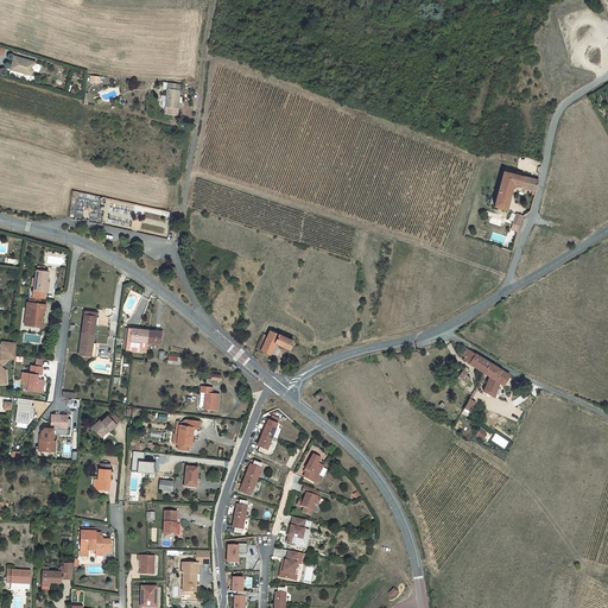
[(11,69),(31,75),(32,70),(39,73),(40,65),(35,63),(35,62),(14,56),(11,69)]
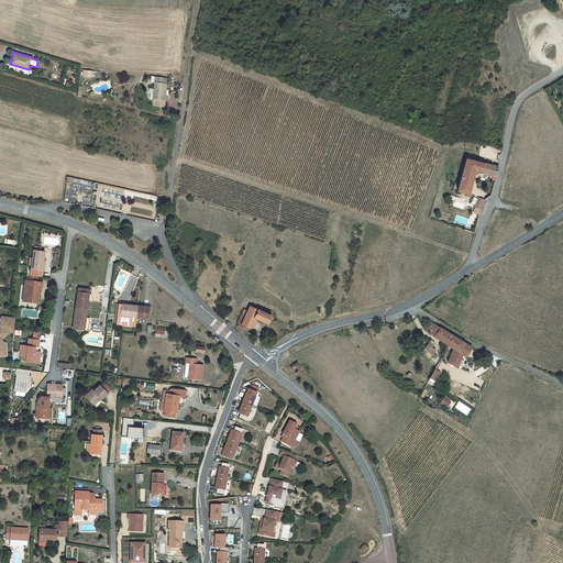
[(153,98),(153,99),(156,99),(159,99),(158,101),(164,101),(164,100),(165,100),(165,95),(167,78),(152,76),(151,81),(155,81),(154,89),(150,89),(148,92),(151,92),(150,98),(153,98)]
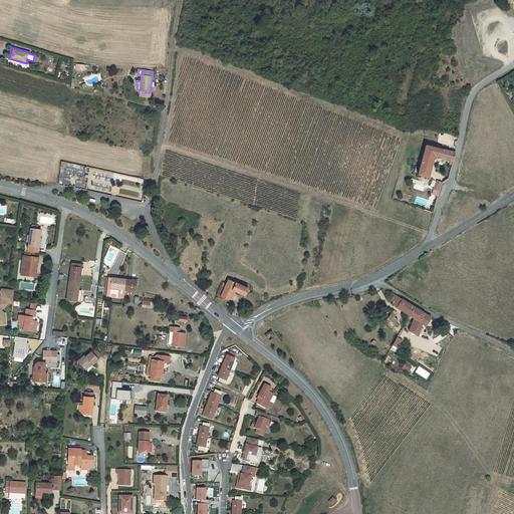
[(426,146),(418,174),(428,178),(435,156),(445,158),(444,160),(450,161),(453,162),(455,153),(426,146)]
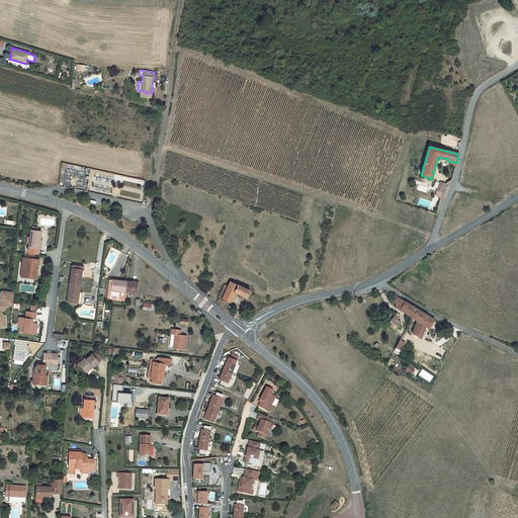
[(445,183),(440,182),(437,190),(442,192),(445,183)]
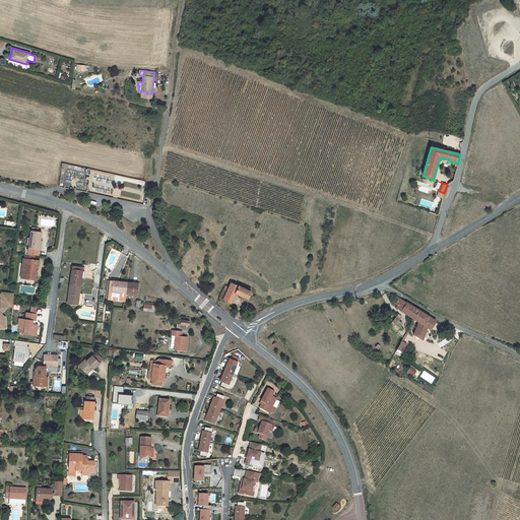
[(38,255),(39,250),(38,250),(39,242),(40,242),(41,233),(38,232),(34,232),(31,231),(30,231),(29,239),(28,245),(28,249),(26,249),(25,254),(35,255),(38,255)]
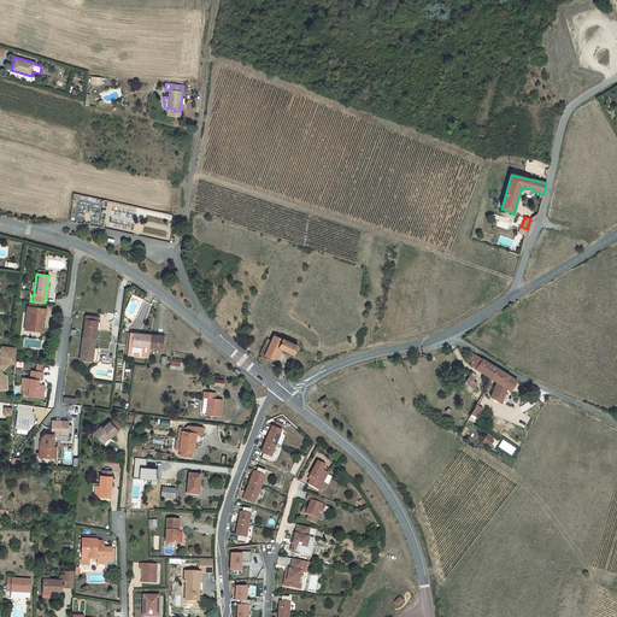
[(41,333),(42,323),(41,323),(42,315),(46,315),(46,309),(40,309),(29,307),(28,307),(27,312),(29,313),(27,330),(41,333)]
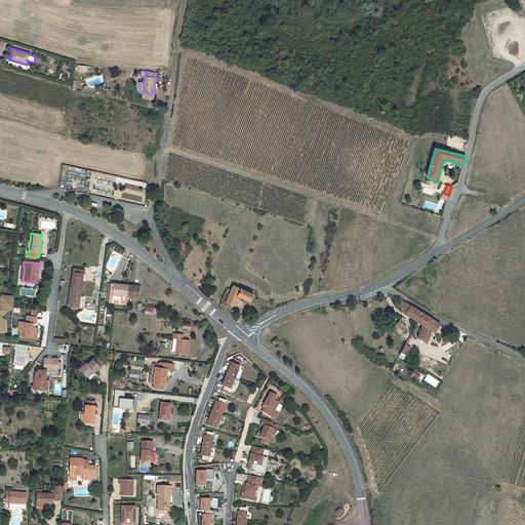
[(85,271),(73,269),(68,306),(82,308),(82,304),(79,303),(80,296),(82,280),(83,274),(84,274),(85,271)]
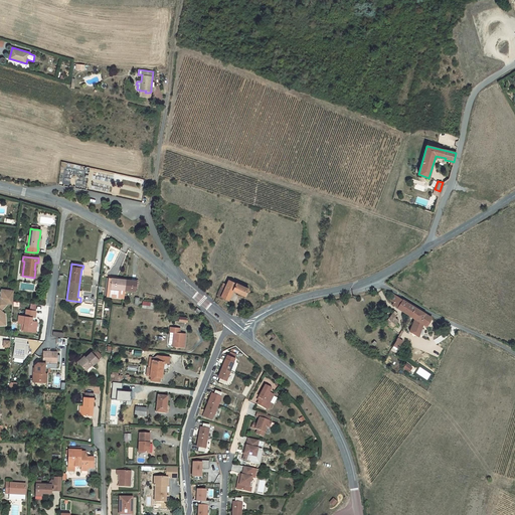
[(108,297),(124,298),(125,290),(136,292),(136,288),(137,288),(138,286),(136,286),(137,282),(119,279),(113,279),(113,277),(110,277),(108,297)]
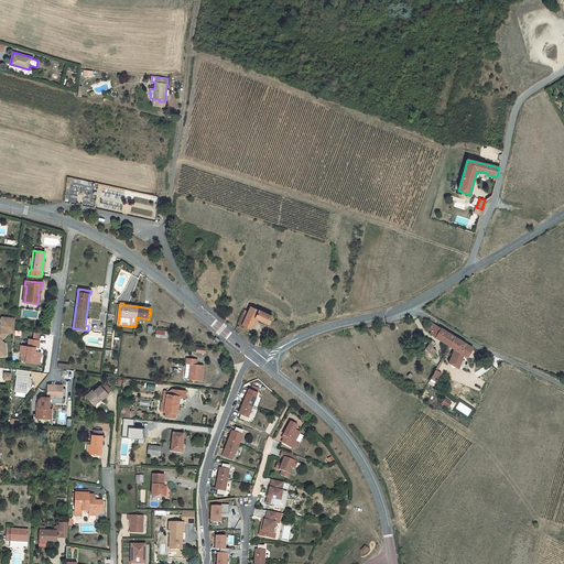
[(242,315),(238,324),(250,329),(256,317),(269,324),(272,316),(251,306),(248,312),(246,316),(242,315)]
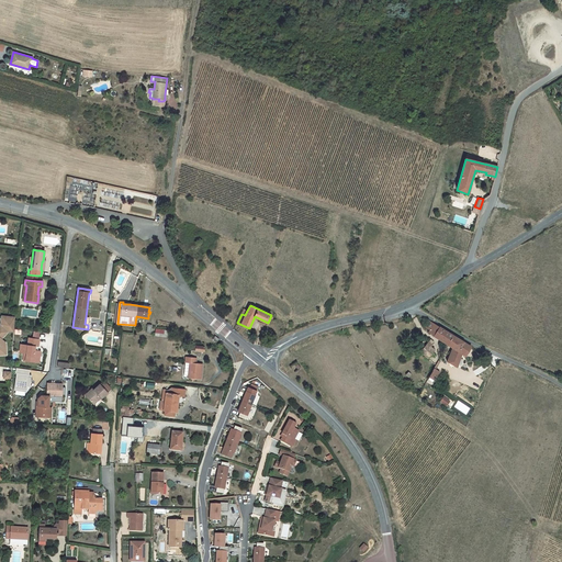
[(0,355),(7,355),(6,344),(4,341),(2,341),(0,340),(0,339),(0,338),(1,336),(3,336),(8,332),(14,333),(15,317),(2,315),(0,325),(0,355)]
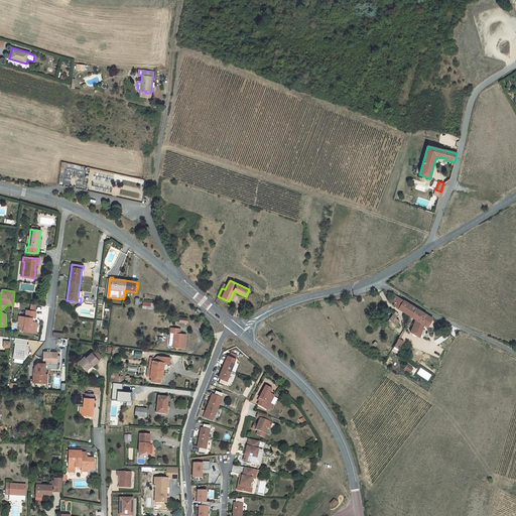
[(401,308),(412,314),(416,308),(394,294),(391,300),(395,303),(393,305),(399,308),(400,307),(401,308)]
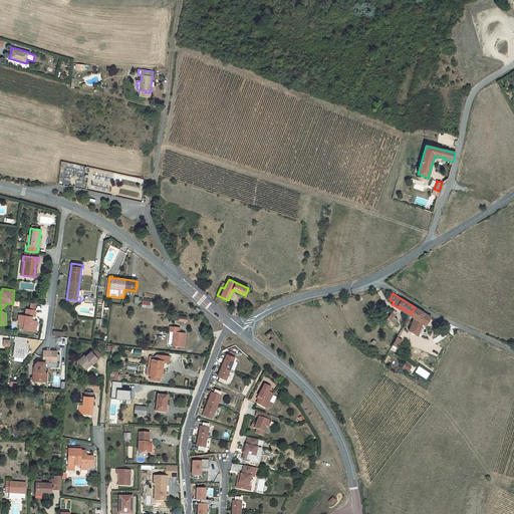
[(155,309),(155,302),(143,300),(142,307),(155,309)]
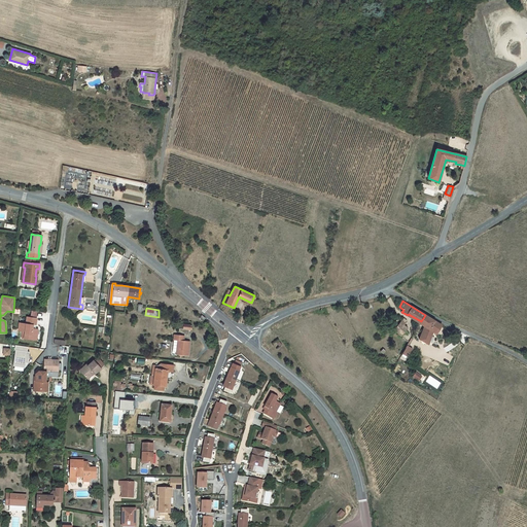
[(421,321),(410,315),(409,316),(420,323),(421,321)]
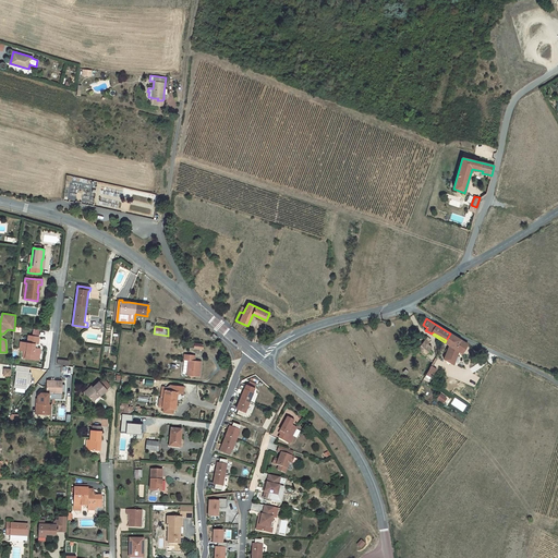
[(450,334),(446,340),(445,342),(446,343),(449,339),(453,342),(451,347),(445,360),(452,364),(458,351),(462,353),(468,344),(462,341),(450,334)]
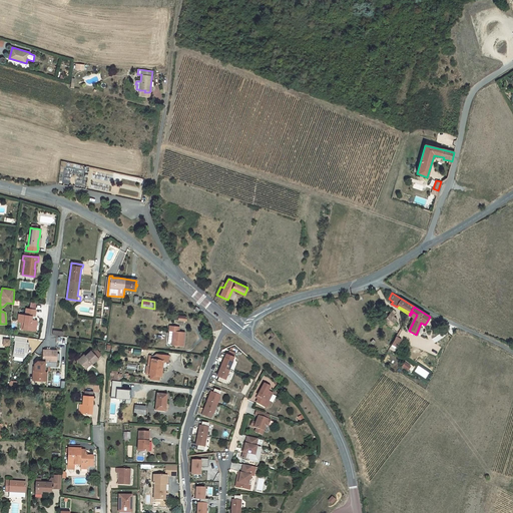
[(32,317),(35,317),(36,310),(26,309),(25,315),(19,314),(18,322),(22,323),(24,323),(23,330),(33,331),(33,326),(34,326),(35,321),(34,320),(31,320),(32,317)]
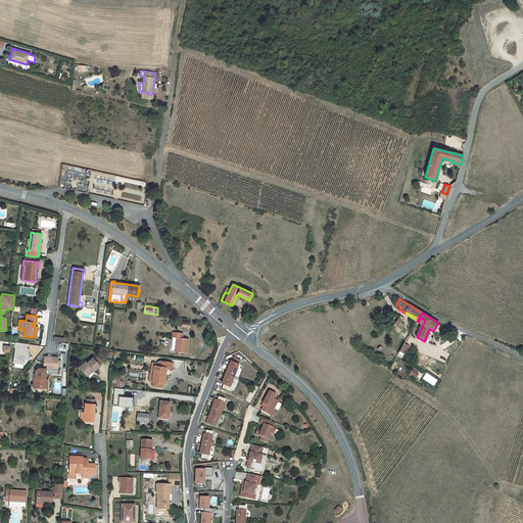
[(391,327),(398,333),(405,326),(400,323),(405,319),(400,316),(396,320),(397,320),(391,327)]
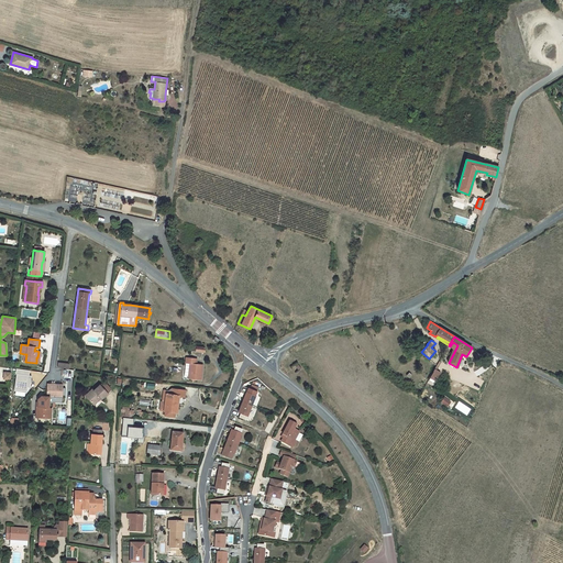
[(453,342),(450,346),(454,349),(448,362),(449,363),(455,350),(457,345),(453,342)]
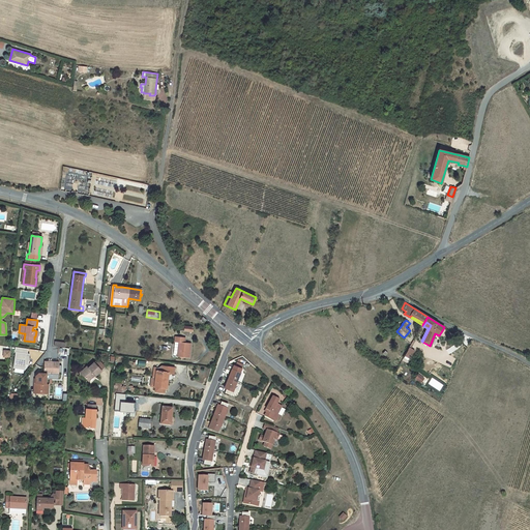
[(190,344),(184,343),(185,337),(175,336),(174,354),(177,354),(177,356),(189,358),(190,344)]
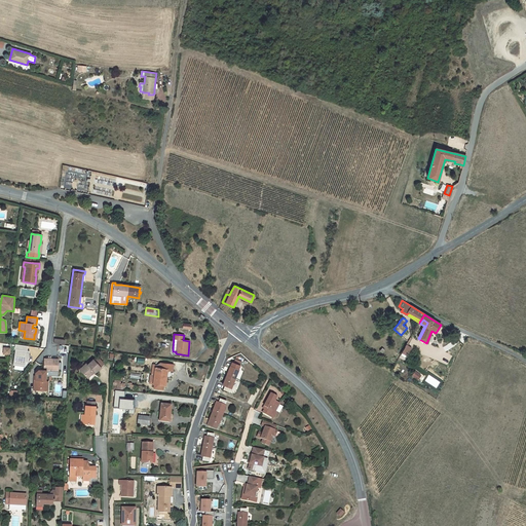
[(50,344),(50,357),(59,357),(59,344),(50,344)]
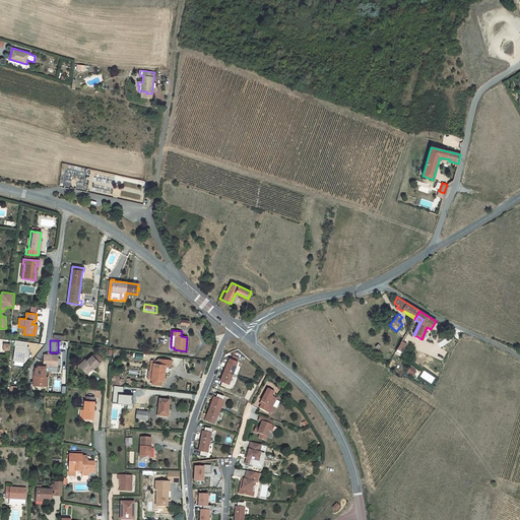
[(402,351),(406,343),(401,340),(400,343),(397,348),(402,351)]
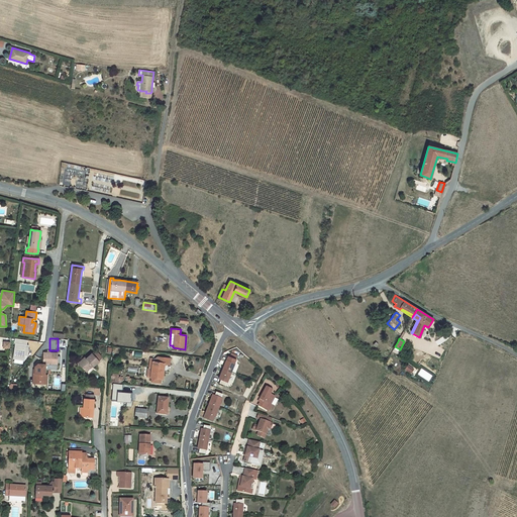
[(27,345),(16,343),(14,357),(25,359),(25,355),(27,356),(29,345),(27,345)]
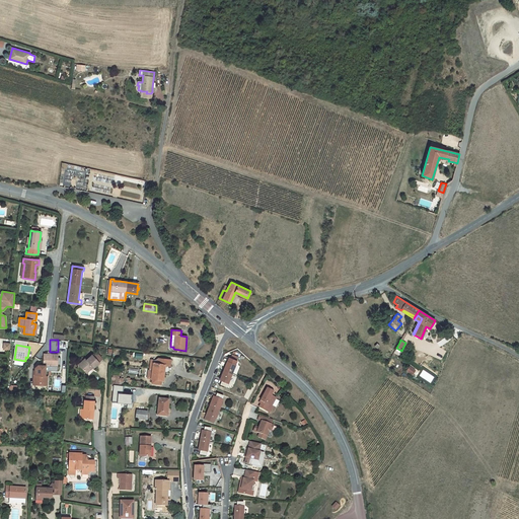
[(96,353),(93,356),(98,362),(102,359),(96,353)]
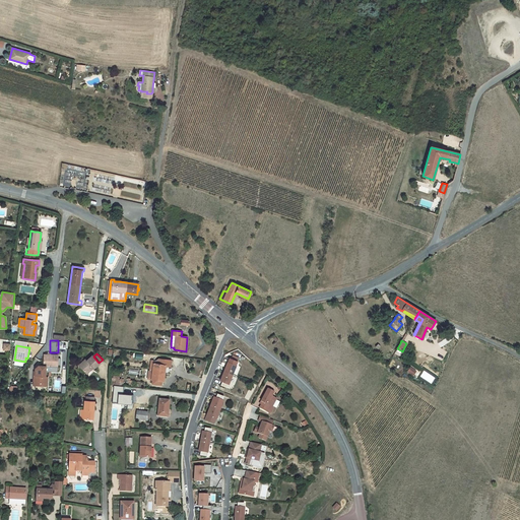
[(58,359),(58,355),(50,354),(50,355),(48,355),(48,354),(44,354),(43,367),(46,367),(58,367),(58,366),(58,359)]
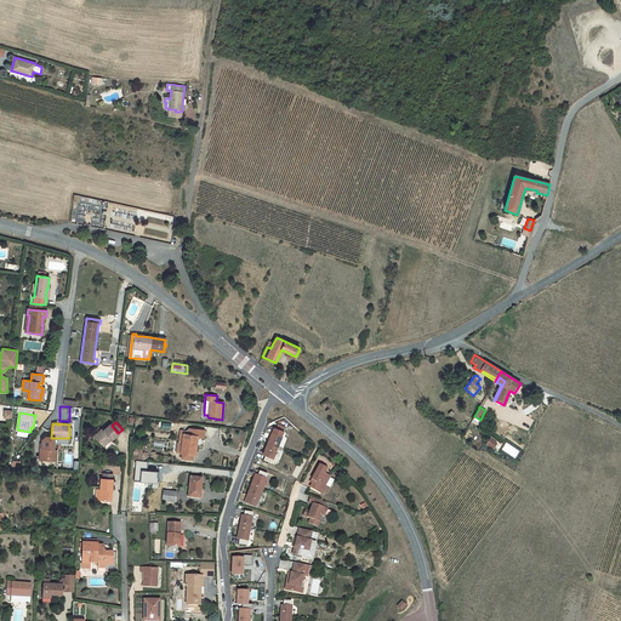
[(112,440),(119,434),(118,433),(112,426),(110,425),(103,431),(102,429),(93,437),(103,445),(110,439),(112,440)]
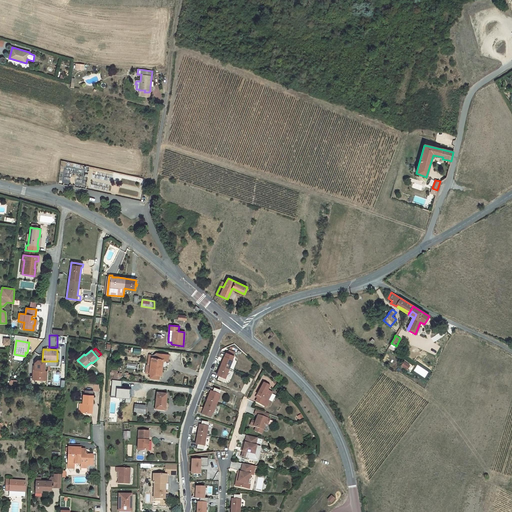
[(224,357),(221,366),(228,369),(234,356),(227,353),(226,357),(224,357)]
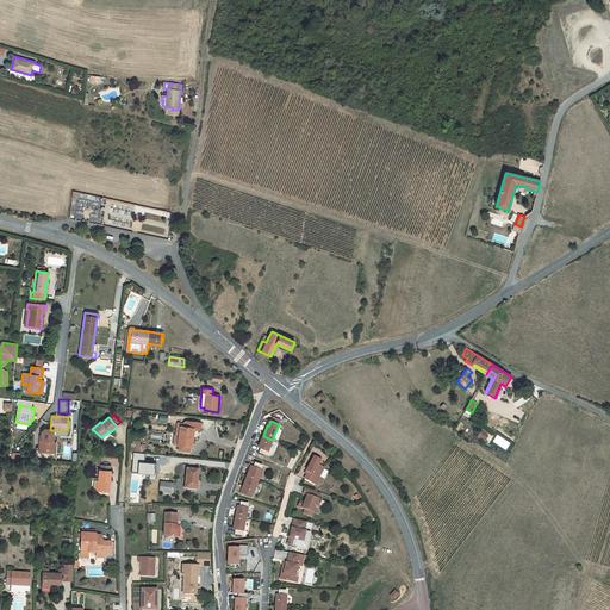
[(180,427),(178,446),(179,446),(190,448),(191,448),(192,437),(191,437),(192,430),(199,431),(200,423),(187,422),(184,424),(184,427),(180,427)]
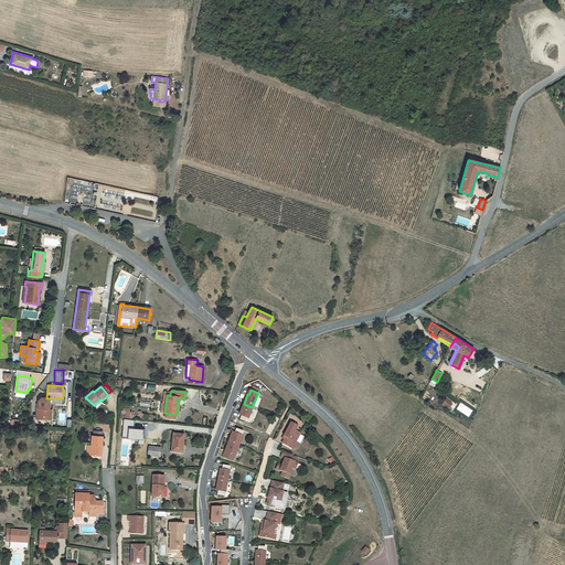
[(160,412),(164,413),(167,395),(170,395),(170,393),(164,392),(162,404),(161,404),(160,412)]
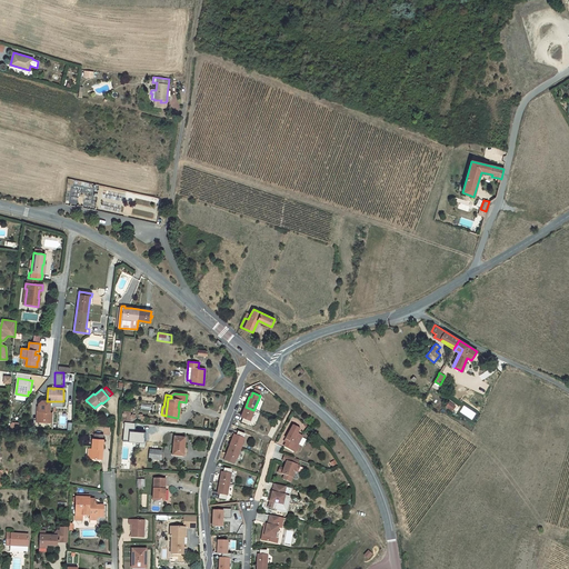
[(47,401),(43,401),(43,405),(39,403),(39,406),(38,420),(49,420),(49,412),(50,406),(50,401),(47,401)]
